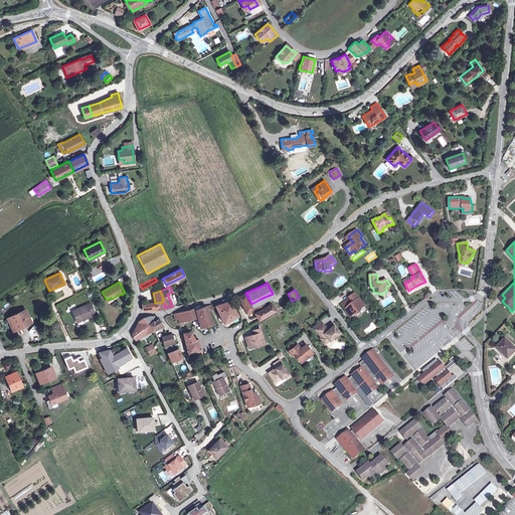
[(238,297),(247,314),(251,312),(253,311),(251,304),(245,293),(238,297)]
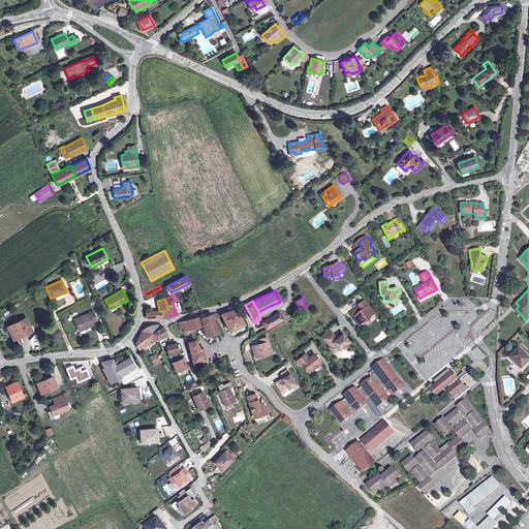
[(365,302),(351,312),(358,319),(356,321),(361,327),(364,324),(367,323),(371,320),(372,317),(376,315),(365,302)]
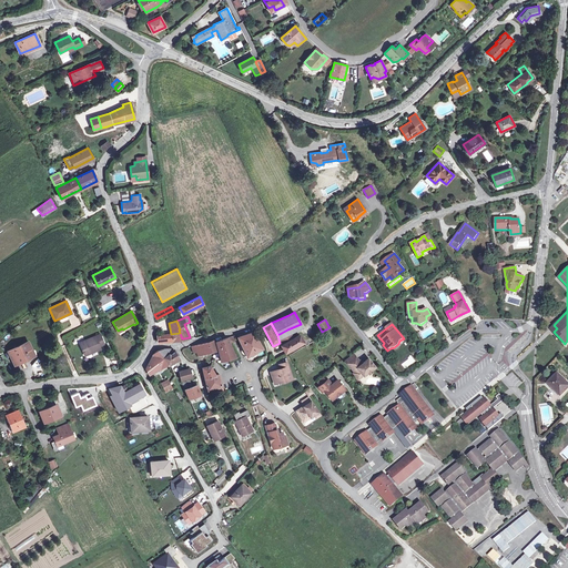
[(280,343),(281,345),(293,337),(287,330),(277,335),(280,343)]
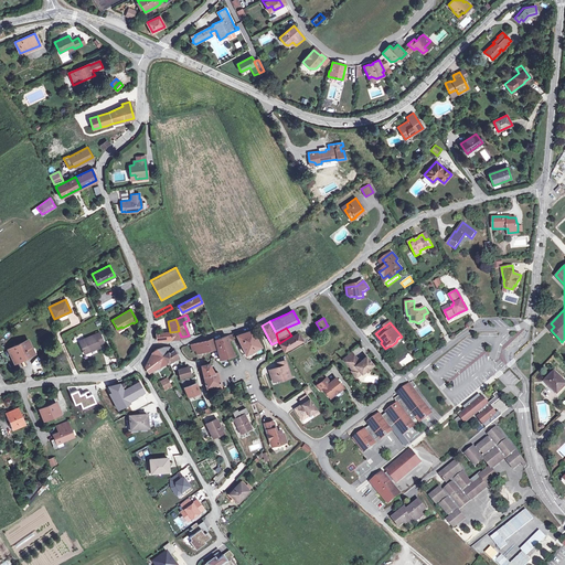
[(259,345),(252,330),(236,334),(245,354),(259,345)]
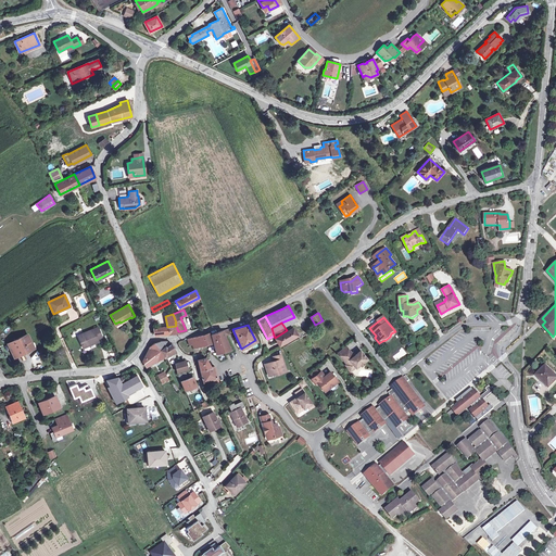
[(176,326),(167,327),(154,328),(154,336),(168,333),(177,332),(178,331),(176,326)]
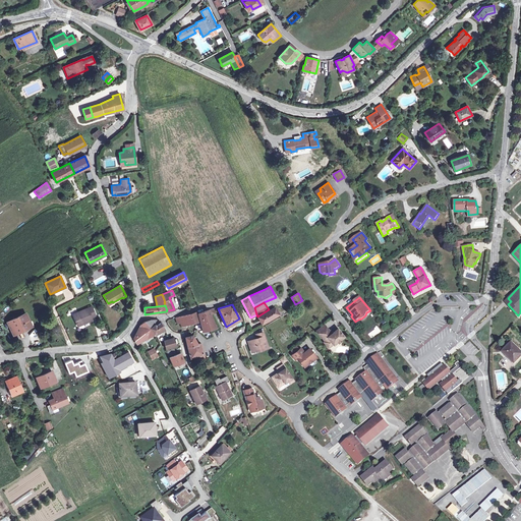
[(92,320),(91,317),(95,315),(92,306),(73,314),(77,326),(92,320)]
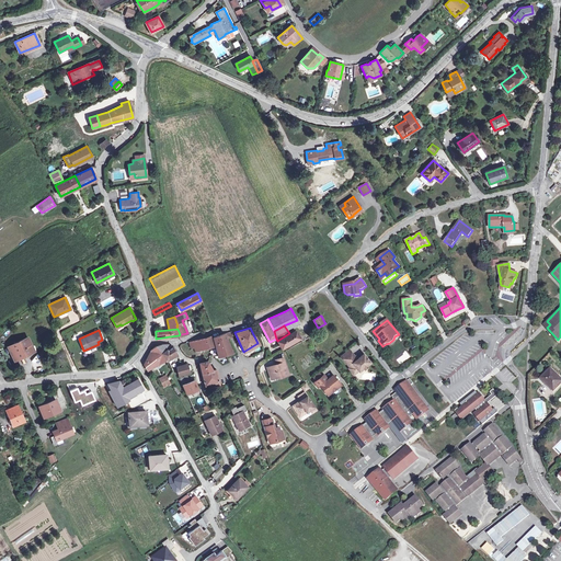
[(289,333),(277,341),(278,342),(282,348),(300,338),(295,330),(289,333)]
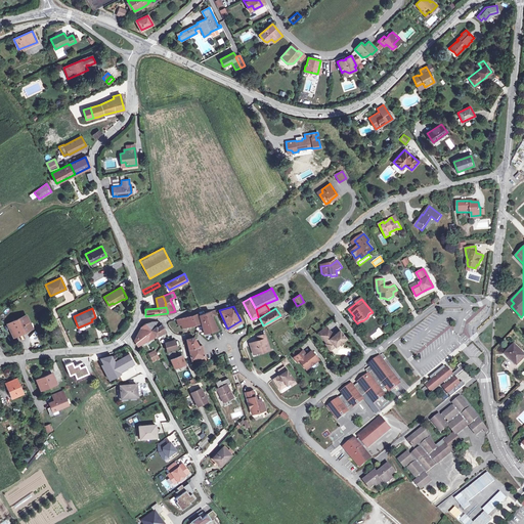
[(209,311),(199,315),(204,333),(208,332),(208,333),(217,330),(211,315),(209,311)]
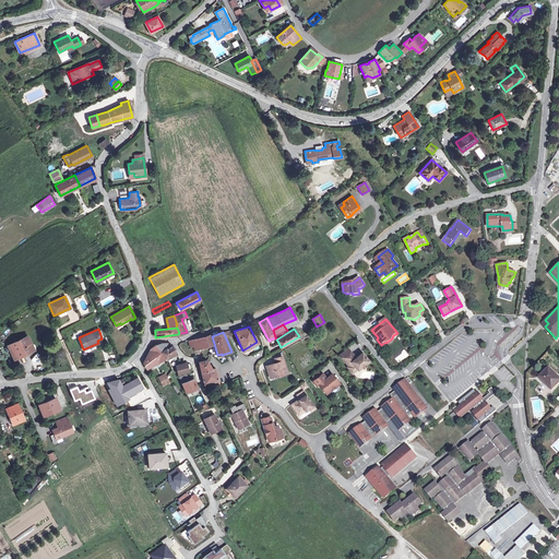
[(188,341),(190,346),(193,346),(194,349),(213,344),(210,334),(188,341)]
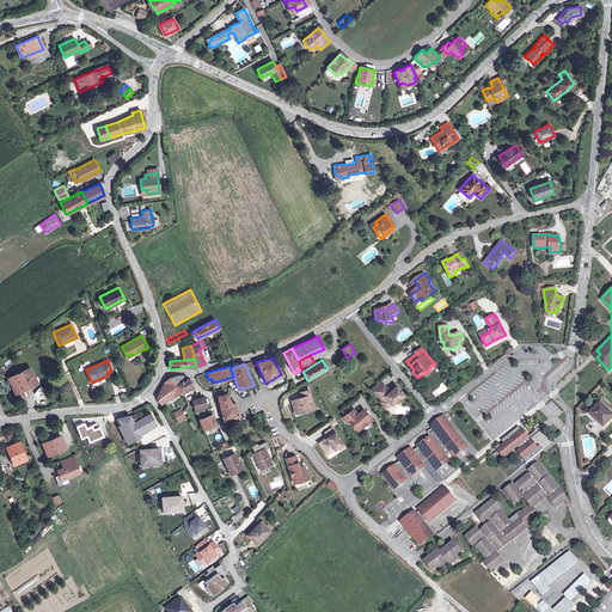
[(8,378),(17,395),(37,384),(30,367),(8,378)]
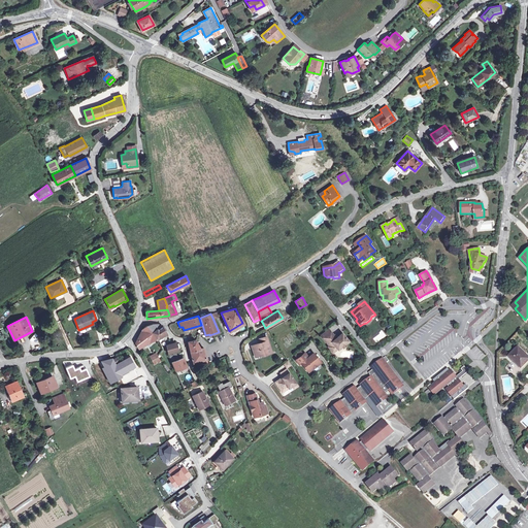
[(151,332),(146,326),(142,329),(141,330),(135,342),(138,348),(149,342),(156,338),(151,332)]
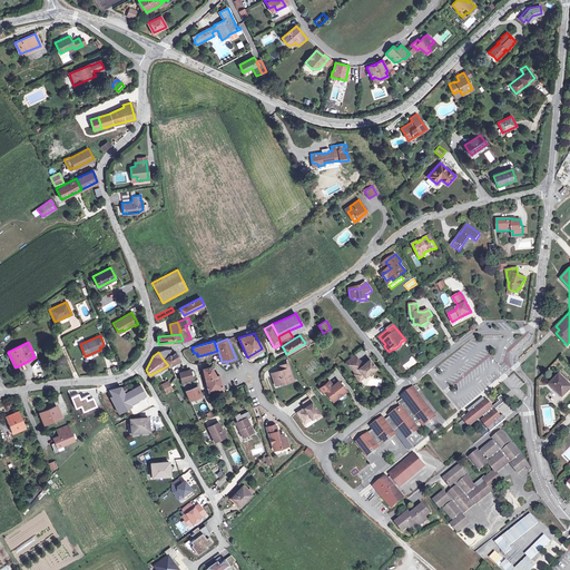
[(169,354),(163,359),(168,365),(179,360),(175,352),(170,355),(169,354)]
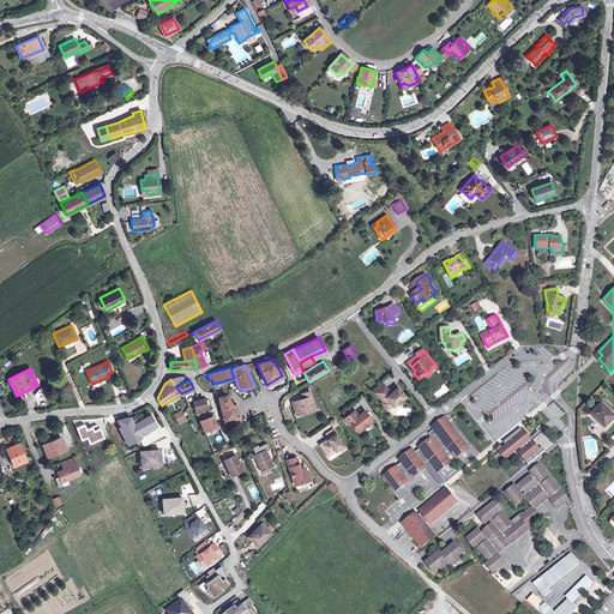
[(383,383),(373,390),(375,393),(385,386),(383,383)]
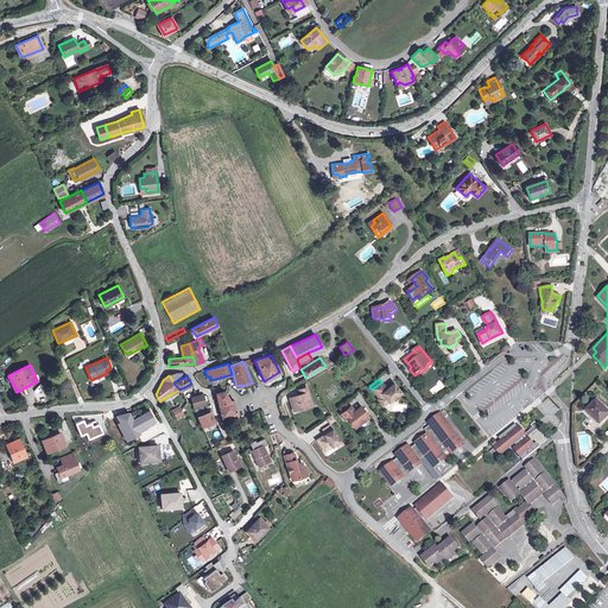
[(385,386),(381,382),(372,390),(371,391),(378,399),(379,398),(381,401),(386,399),(388,403),(392,399),(394,400),(398,398),(398,396),(401,393),(394,384),(388,388),(387,390),(385,386)]
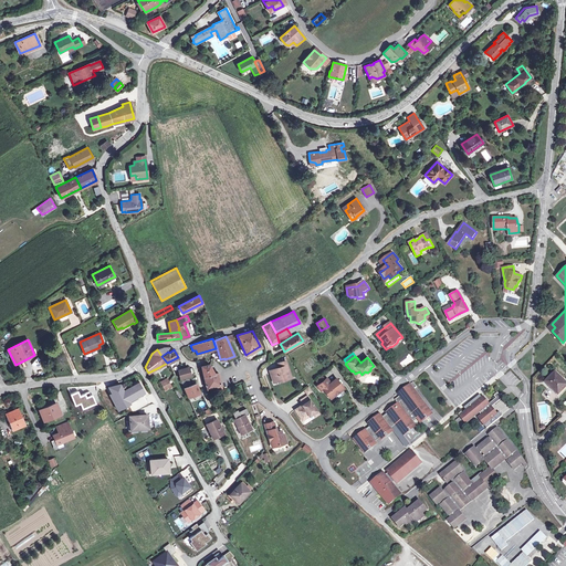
[(276,368),(269,370),(272,379),(278,378),(278,380),(285,378),(285,379),(291,377),(285,360),(278,363),(280,368),(276,368)]
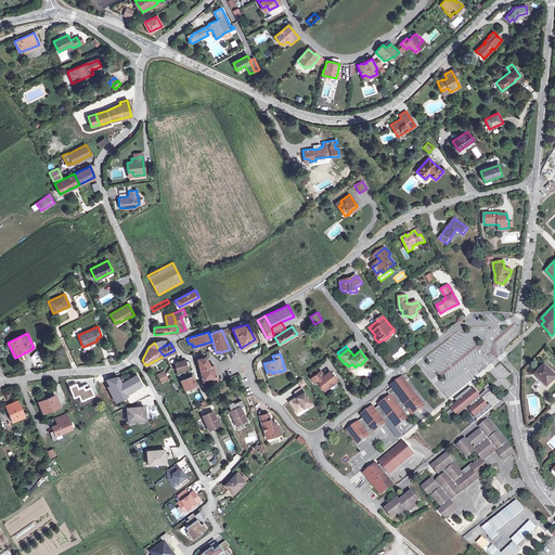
[(197,359),(199,369),(210,366),(210,365),(210,364),(205,357),(197,359)]
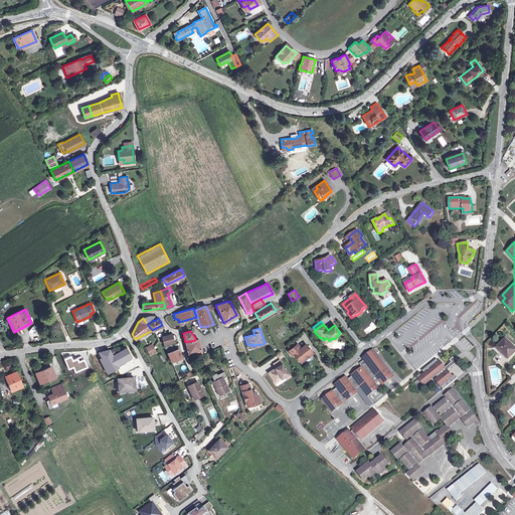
[(164,344),(173,341),(172,337),(171,334),(162,337),(164,344)]
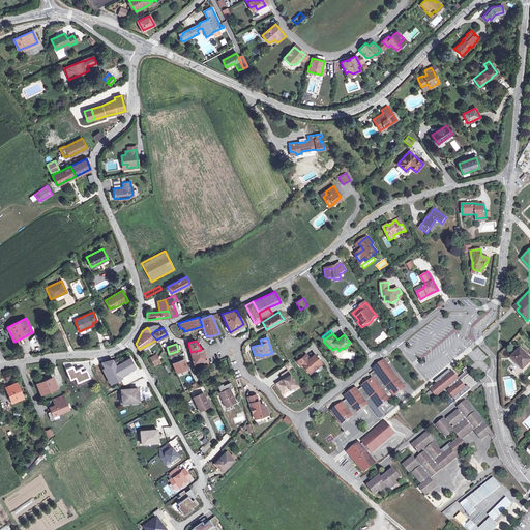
[(481,360),(487,357),(478,347),(474,350),(481,360)]
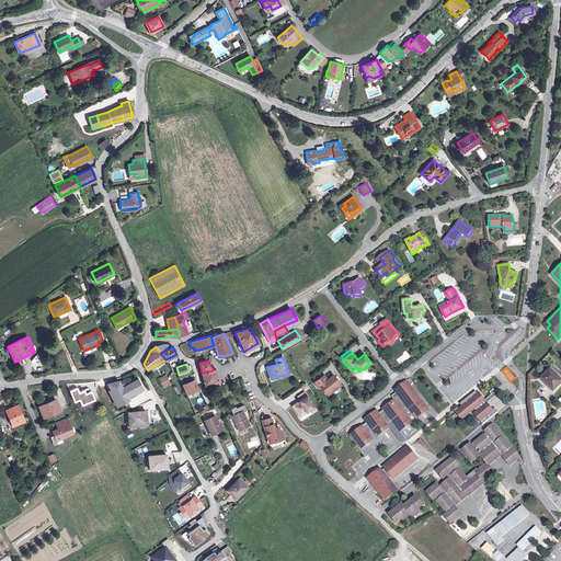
[(560,382),(560,378),(550,368),(541,378),(546,384),(547,382),(554,390),(560,382)]
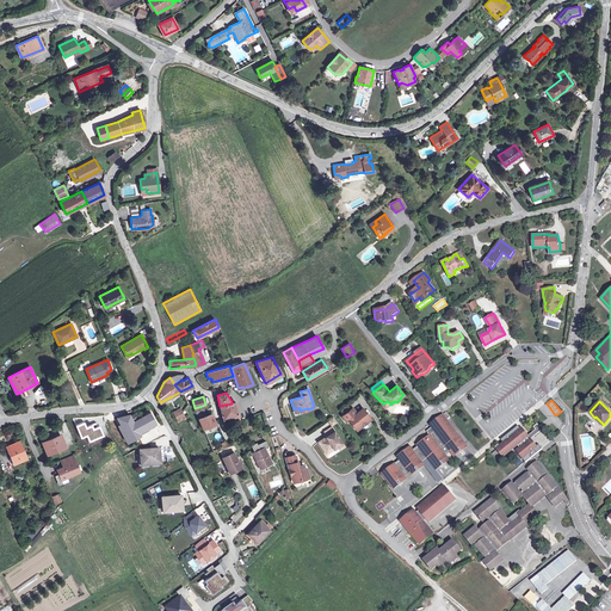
[(232,403),(220,406),(223,419),(235,417),(236,423),(241,421),(241,420),(239,415),(235,402),(232,402),(232,403)]
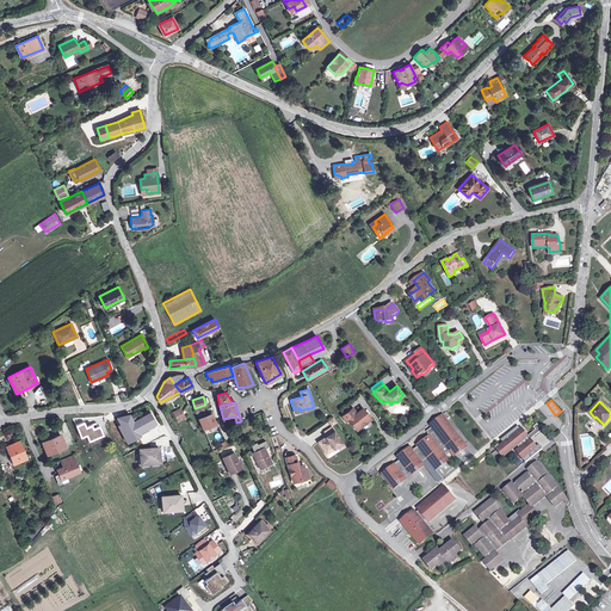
[(205,414),(203,408),(195,411),(198,418),(205,414)]
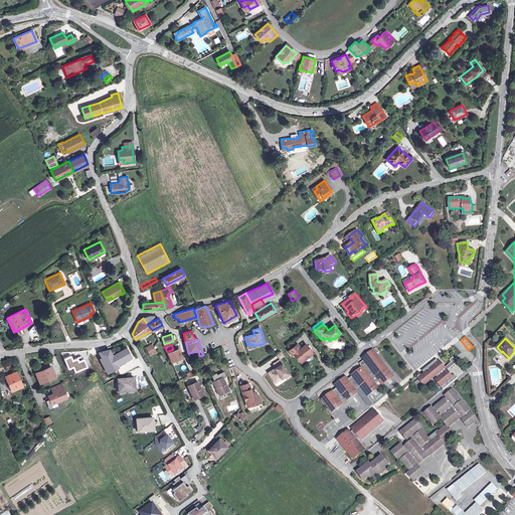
[(290,349),(288,350),(292,355),(293,354),(298,362),(304,358),(305,359),(309,356),(306,352),(310,349),(306,344),(300,348),(297,344),(296,345),(290,349)]
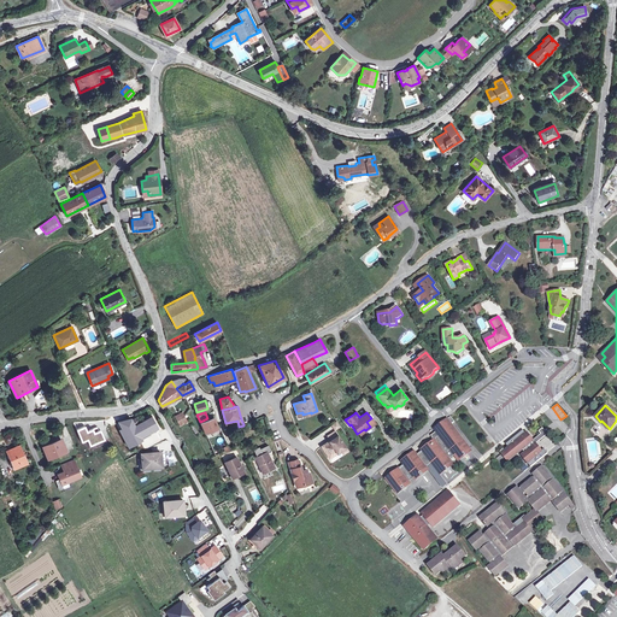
[(187,422),(184,415),(176,418),(180,425),(187,422)]
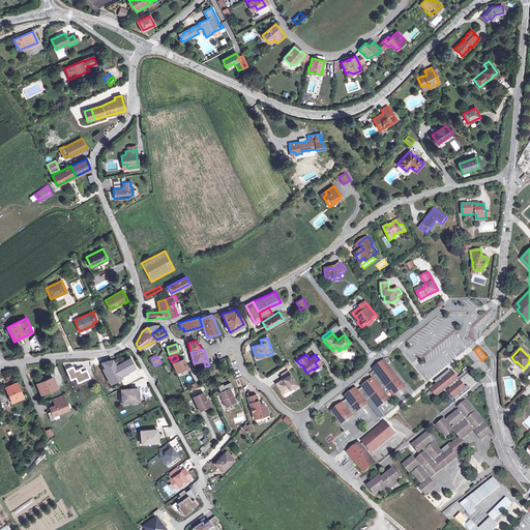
[(392,392),(403,384),(387,363),(390,361),(387,357),(384,359),(373,367),(375,370),(370,374),(373,378),(362,386),(363,387),(358,390),(356,388),(345,396),(347,399),(332,411),(340,421),(351,413),(352,414),(356,410),(355,409),(366,401),(370,399),(371,398),(377,405),(387,396),(384,391),(388,388),(392,392)]
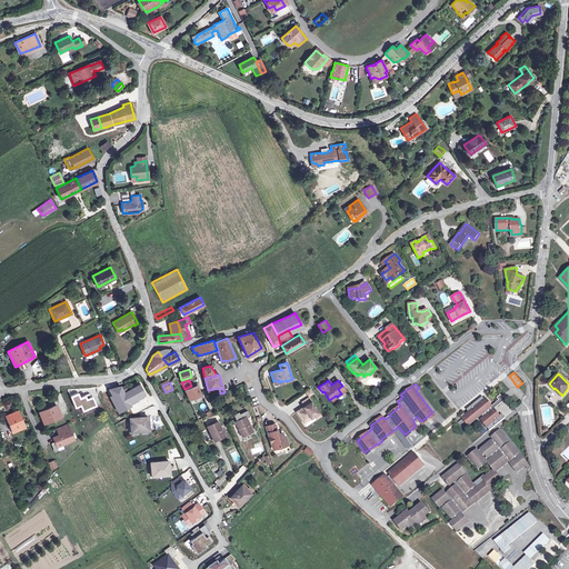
[(201,395),(197,385),(185,390),(189,399),(201,395)]
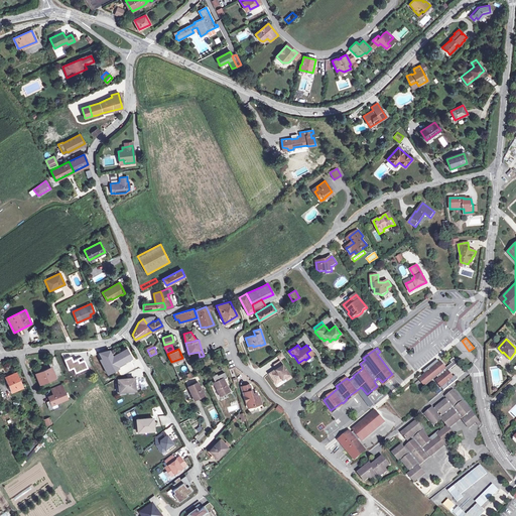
[(112,356),(110,351),(109,350),(99,353),(107,369),(117,364),(113,356),(112,356)]
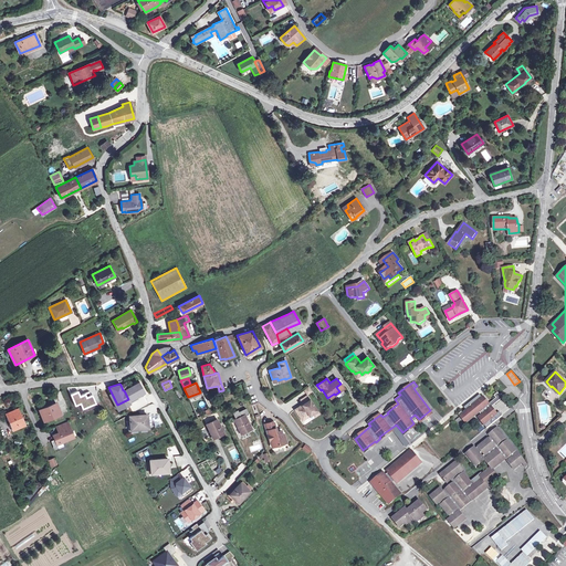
[(135,385),(124,390),(128,399),(139,392),(135,385)]
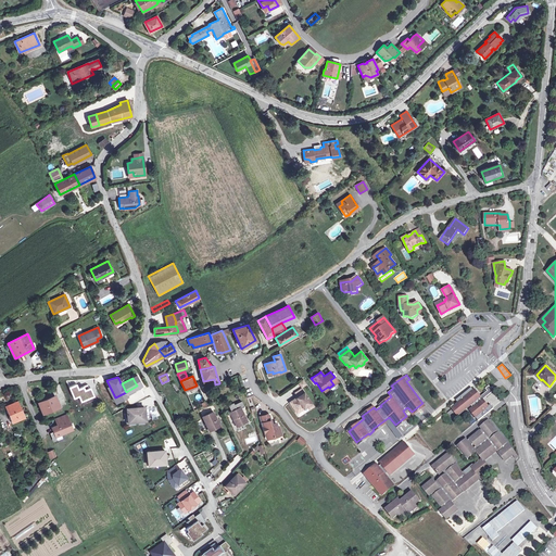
[(471,409),(469,412),(475,417),(480,412),(484,416),(489,412),(485,408),(488,406),(482,401),(481,400),(483,399),(482,396),(480,397),(479,396),(475,391),(472,393),(470,391),(474,389),(471,387),(455,400),(458,403),(456,405),(462,412),(467,408),(466,407),(468,405),(471,409)]
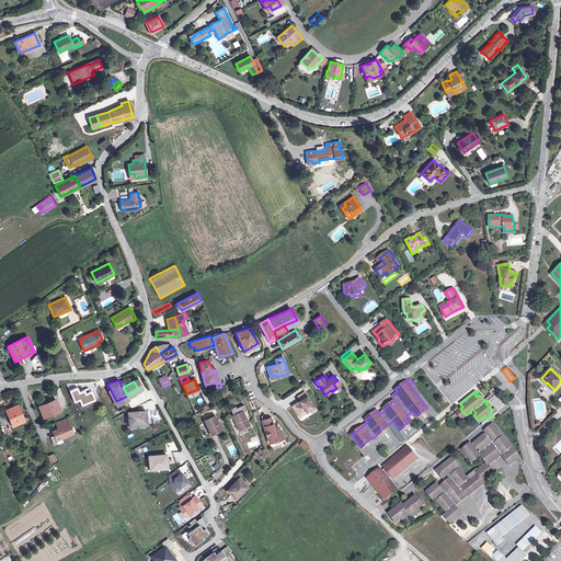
[(304,391),(297,396),(300,400),(293,404),(299,414),(305,410),(306,412),(309,409),(311,412),(316,410),(304,391)]
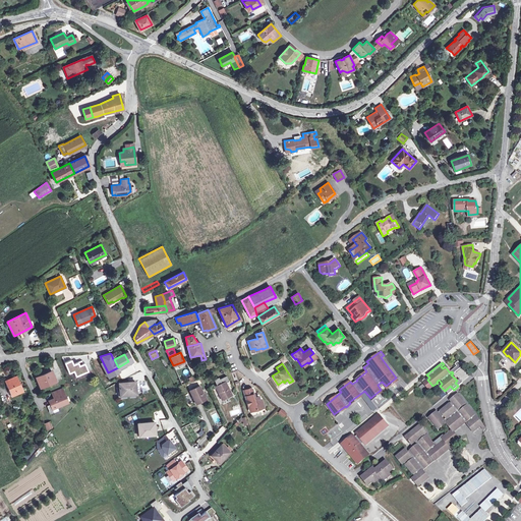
[(461,363),(457,366),(452,371),(453,373),(462,365),(461,363)]
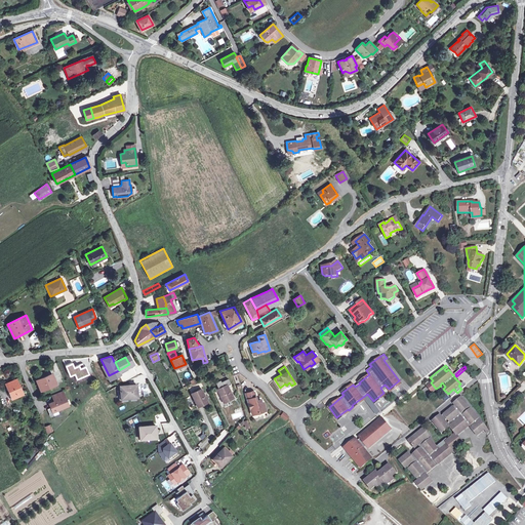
[(55,384),(51,373),(37,379),(41,390),(55,384)]
